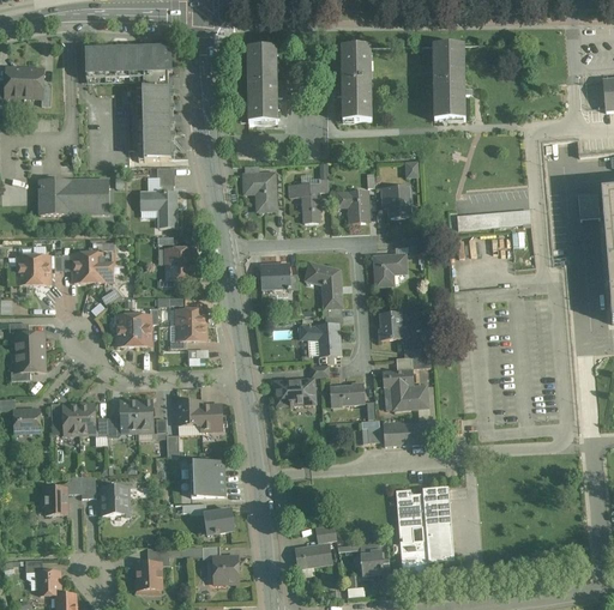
[(372,121),(371,46),(342,47),(342,91),(337,91),(337,96),(342,96),(342,122),(372,121)]
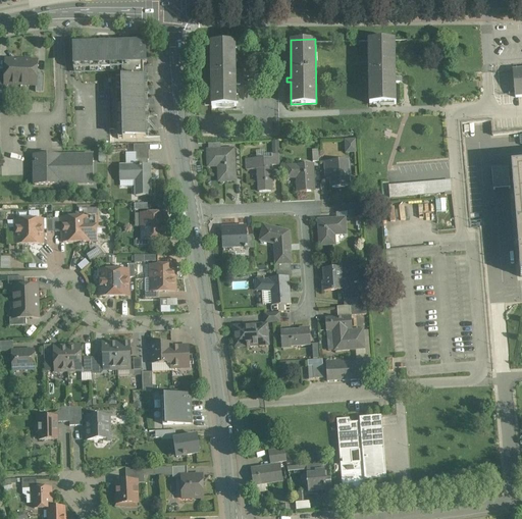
[(397,101),(397,39),(368,39),(368,101),(397,101)]
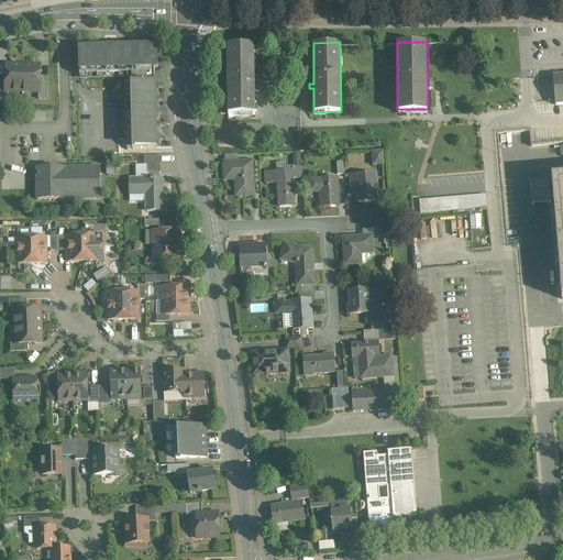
[(153,43),(116,44),(117,72),(132,70),(154,70),(154,65),(157,65),(157,43),(153,43)]
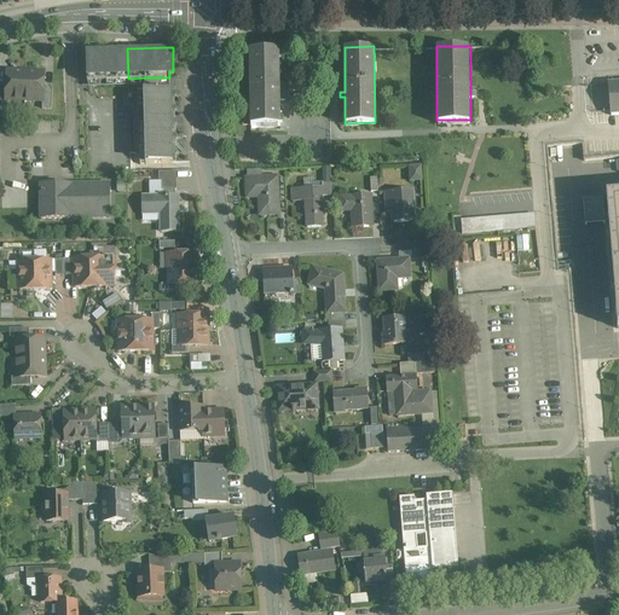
[(279,92),(279,47),(249,48),(250,123),(279,123),(279,98),(284,98),(284,92),(279,92)]
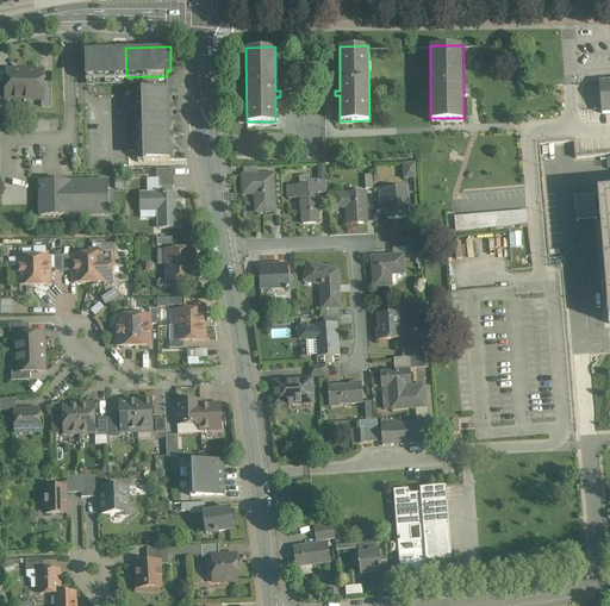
[(86,79),(126,77),(125,48),(85,49),(86,79)]
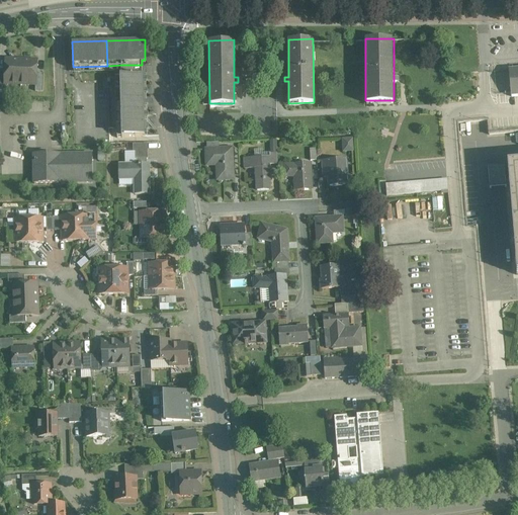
[(20,82),(21,60),(21,58),(5,57),(4,81),(20,82)]
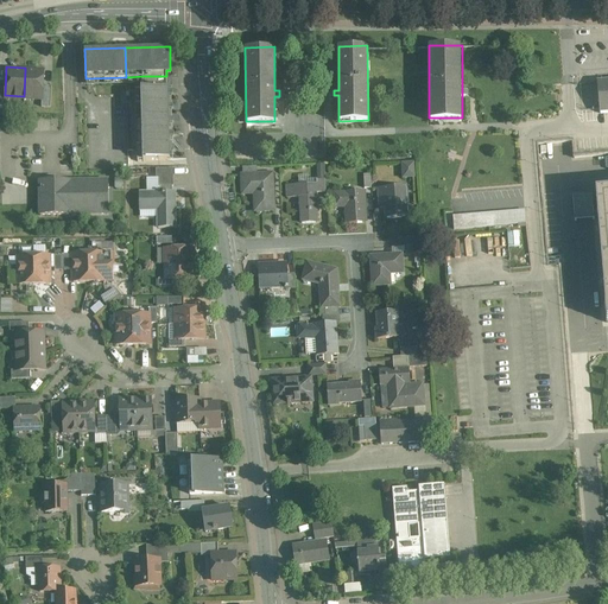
[(24,96),(30,96),(42,96),(43,69),(25,68),(24,96)]
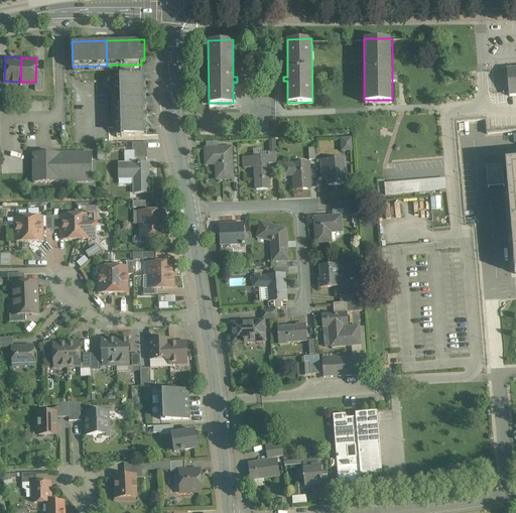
[(515,60),(510,61),(511,68),(507,68),(507,69),(509,94),(515,93),(515,60)]
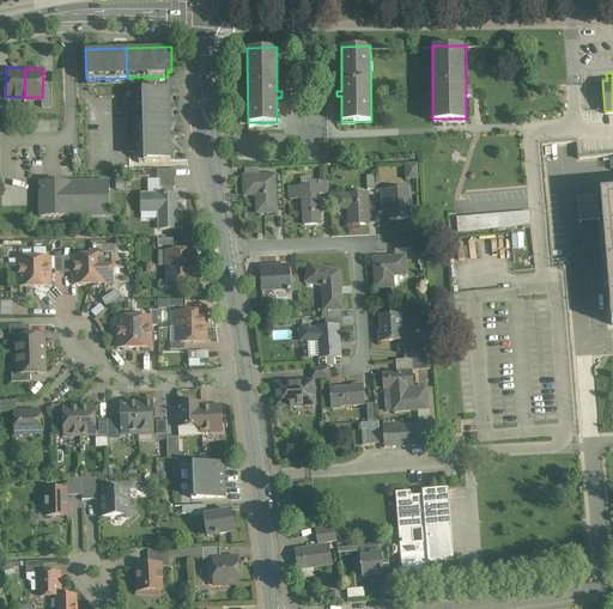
[(168,86),(168,77),(144,77),(144,87),(137,87),(139,158),(144,158),(171,158),(169,87),(168,86)]
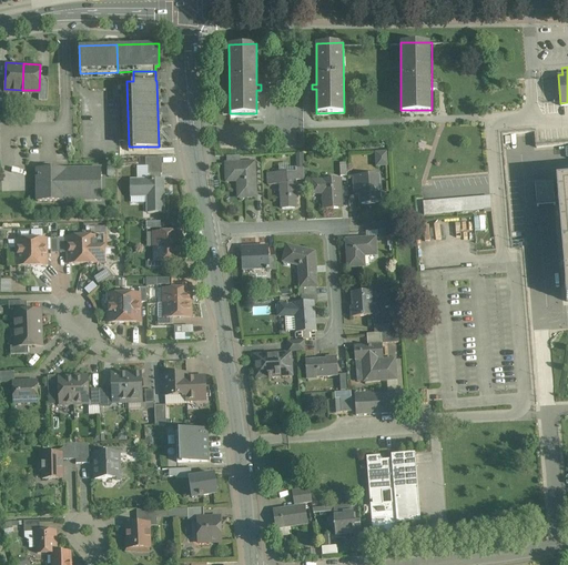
[(47,98),(48,86),(48,78),(40,78),(40,91),(39,91),(39,97),(39,98),(47,98)]
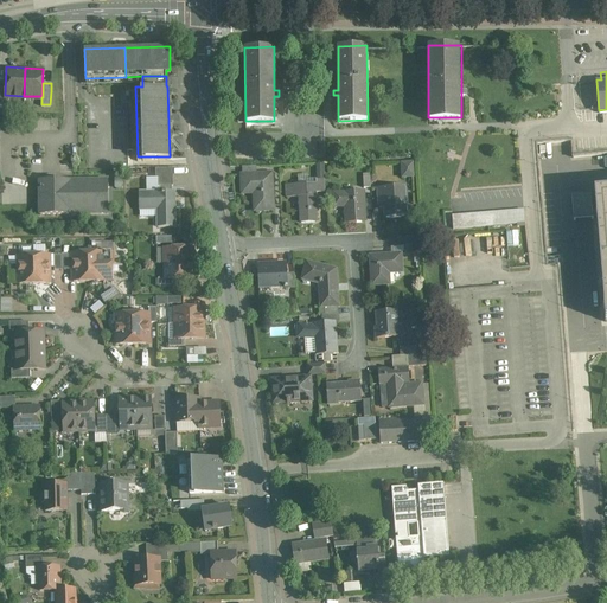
[(401,159),(402,174),(415,174),(414,158),(401,159)]
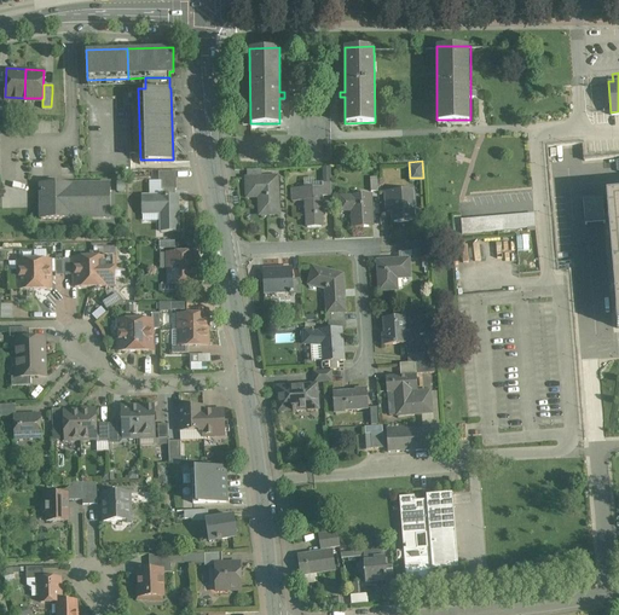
[(157,169),(158,174),(158,179),(161,179),(161,178),(177,178),(175,169),(157,169)]
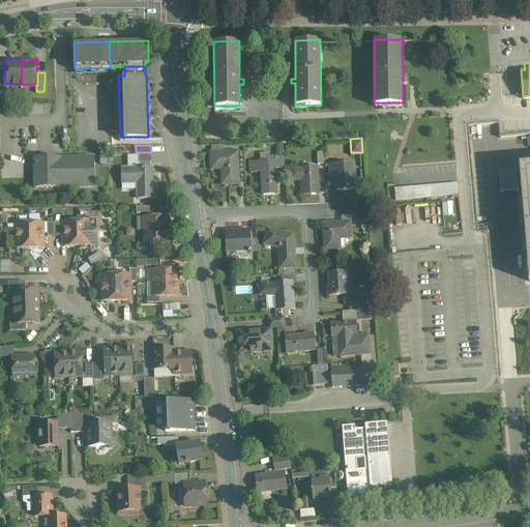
[(222,182),(239,181),(237,149),(224,150),(210,150),(211,167),(212,167),(212,163),(222,163),(222,182)]
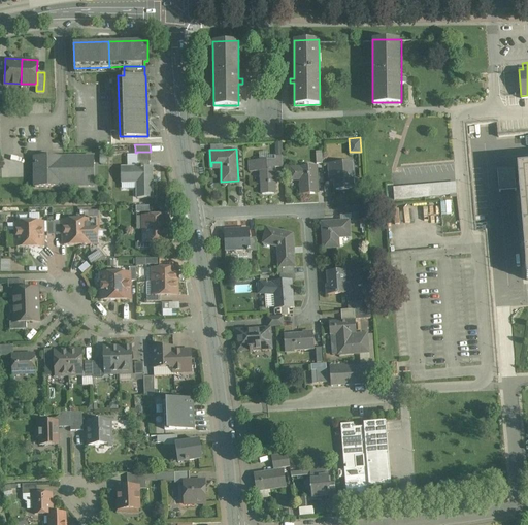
[(151,160),(151,156),(150,152),(137,152),(137,160),(151,160)]
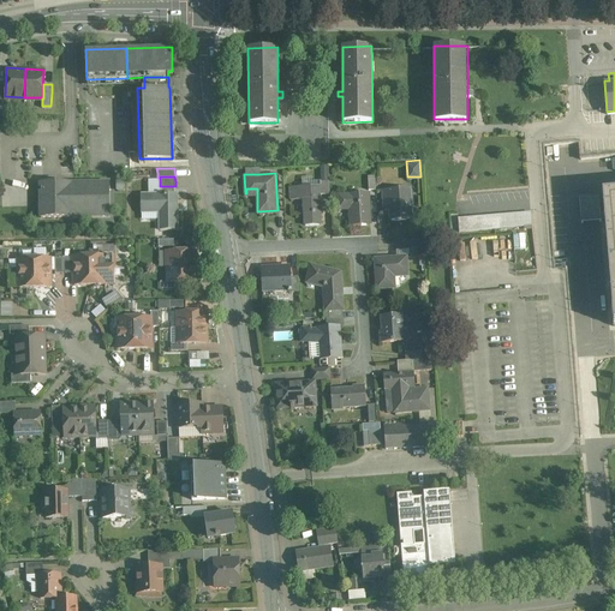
[(321,184),(290,184),(290,197),(303,197),(304,223),(320,222),(320,193),(329,192),(329,179),(321,180),(321,184)]
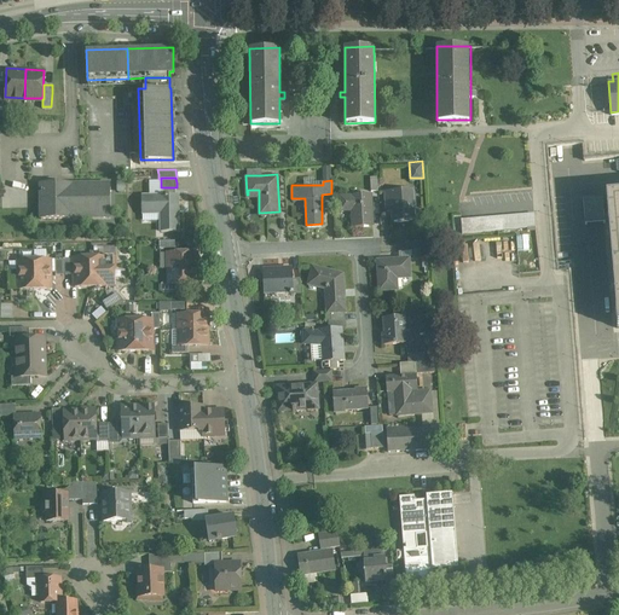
[(70,181),(44,181),(40,181),(41,216),(71,216),(71,215),(110,215),(109,181),(70,181)]
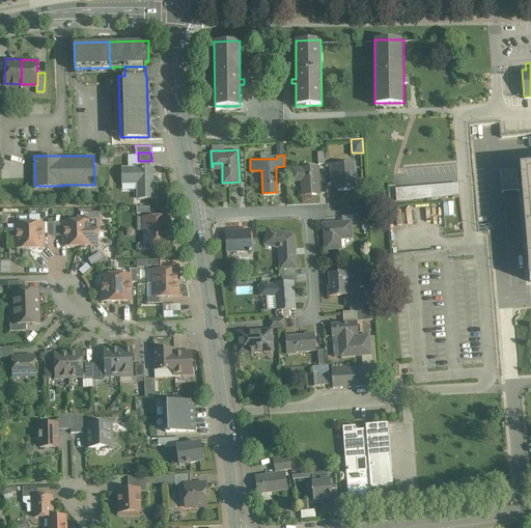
[(152,196),(151,171),(151,166),(149,166),(149,161),(139,161),(139,166),(121,166),(121,181),(137,181),(137,196),(152,196)]
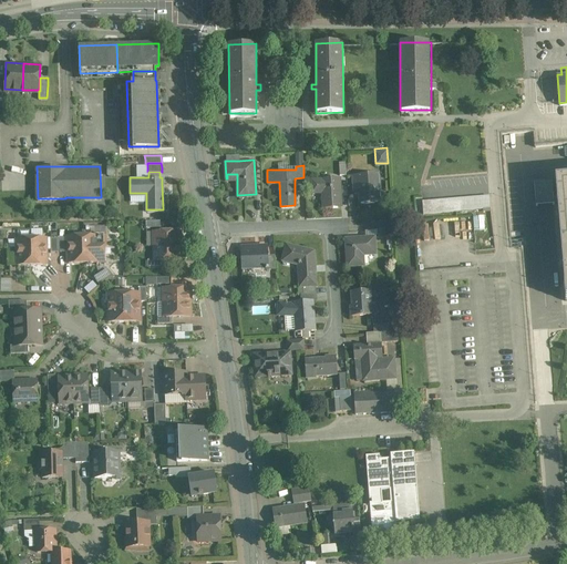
[(383,202),(382,172),(356,173),(357,191),(361,191),(361,202),(383,202)]
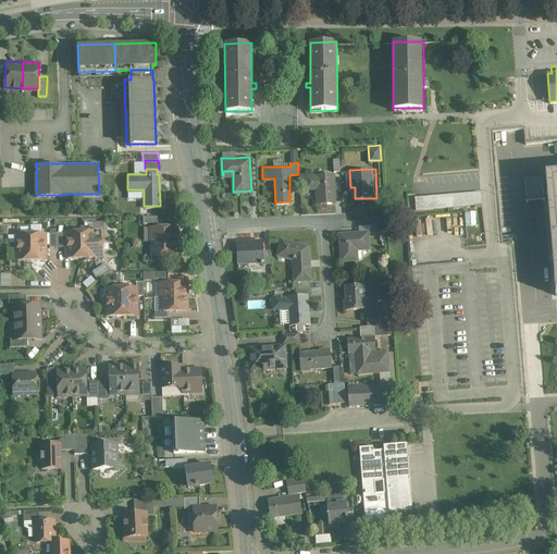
[(556,171),(545,172),(546,191),(547,193),(547,196),(555,291),(556,291),(556,171)]
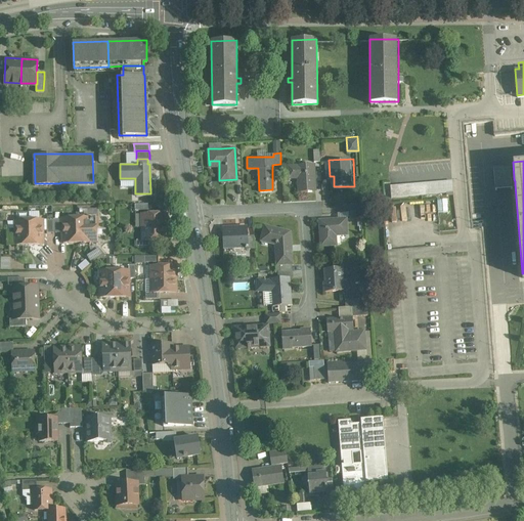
[(503,164),(493,164),(495,186),(504,185),(512,185),(512,184),(515,184),(515,181),(514,179),(512,179),(511,163),(503,164)]
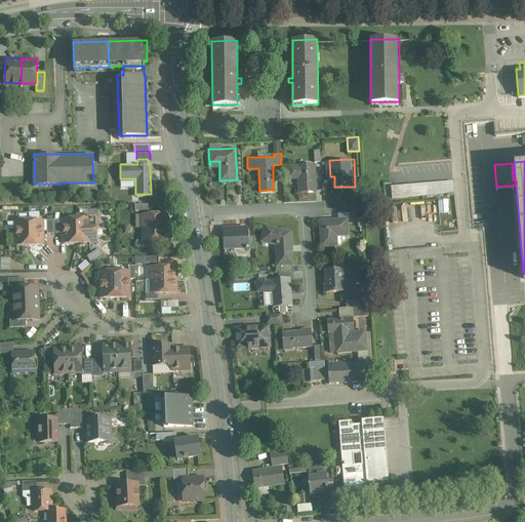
[(319,192),(319,164),(291,164),(291,177),(299,177),(300,192),(319,192)]
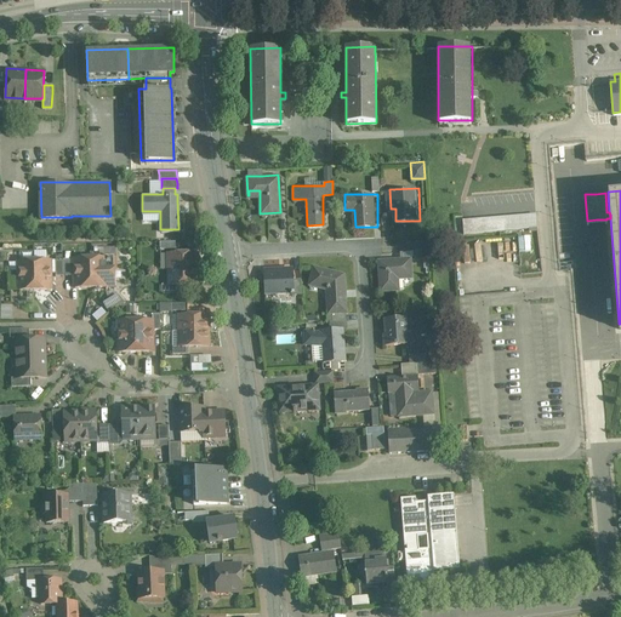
[(535,211),(462,216),(463,232),(536,227),(535,211)]
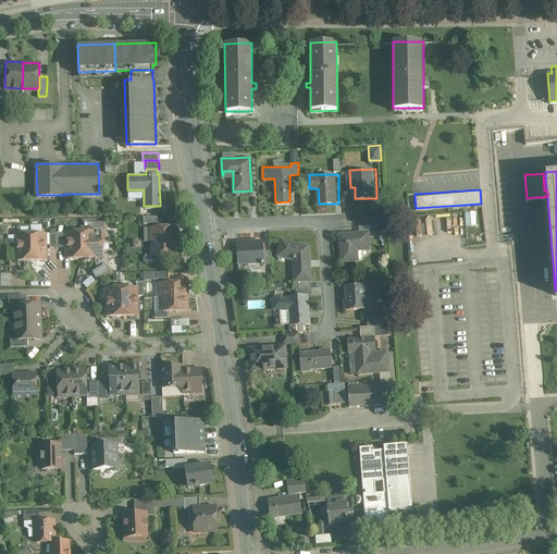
[(466,222),(477,222),(475,209),(465,209),(466,222)]
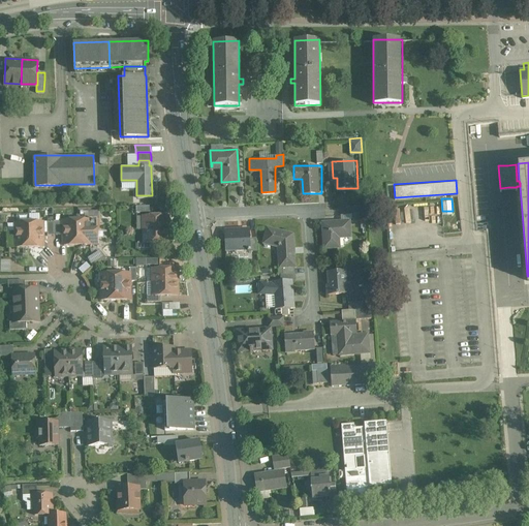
[(144,227),(168,227),(167,214),(144,214),(144,227)]
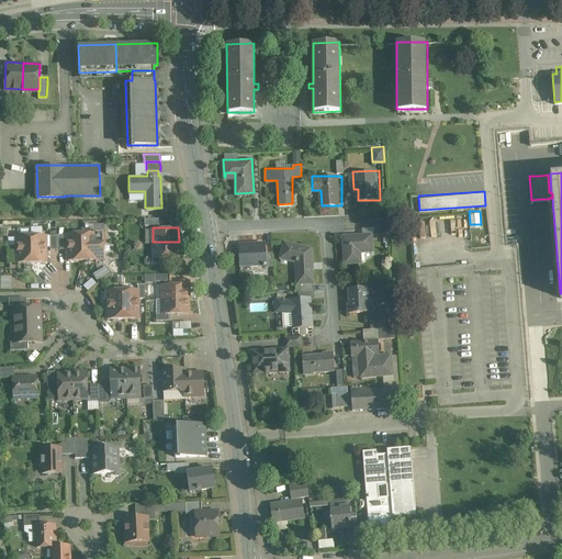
[(67,233),(68,252),(68,258),(82,258),(81,232),(67,233)]
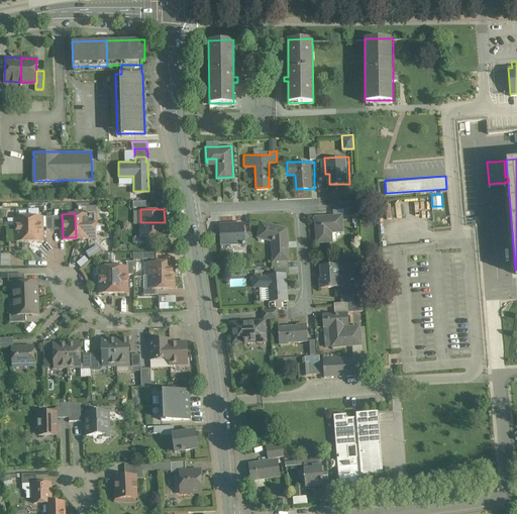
[(76,237),(83,237),(95,237),(94,213),(75,213),(76,237)]
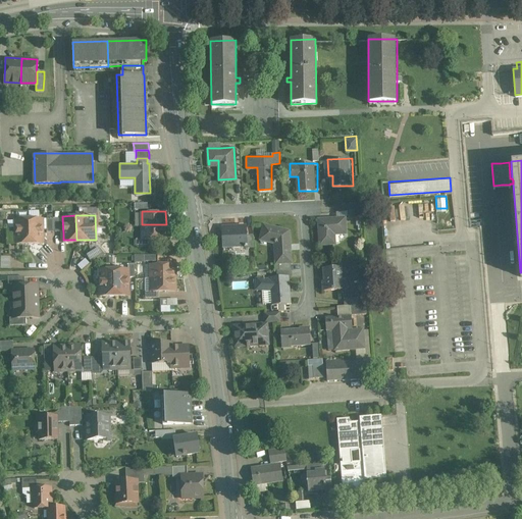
[(16,242),(17,242),(30,242),(29,217),(15,217),(16,242)]
